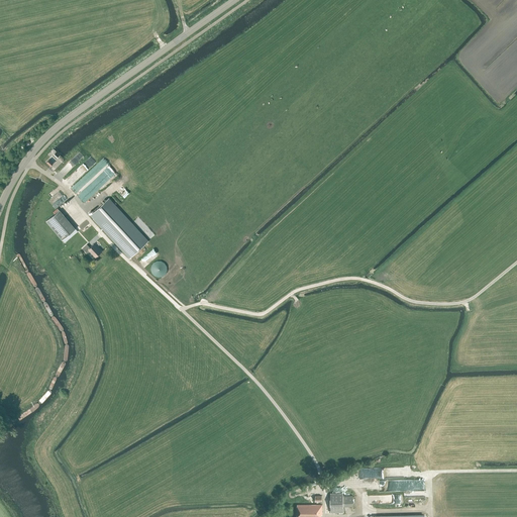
[(91,172),(94,176),(106,166),(102,162),(94,169),(91,172)]
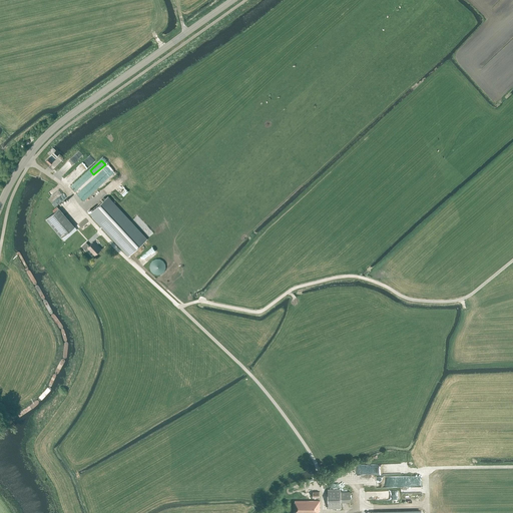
[(89,213),(128,257),(147,238),(108,196),(89,213)]
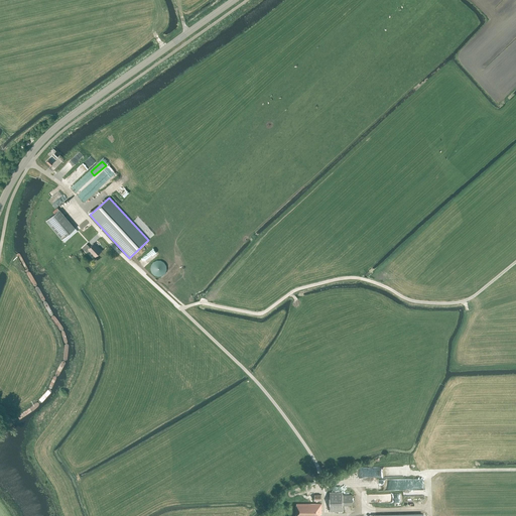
[(54,214),(45,221),(65,242),(77,231),(58,210),(54,214)]
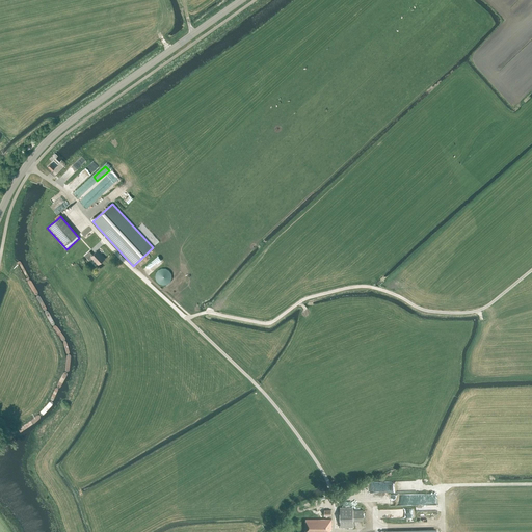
[(100,256),(97,251),(92,255),(89,251),(84,256),(89,261),(91,258),(98,265),(104,259),(101,255),(100,256)]
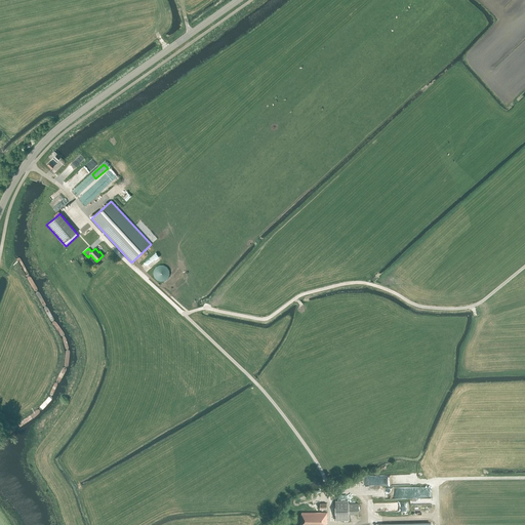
[(168,279),(168,266),(155,265),(154,279),(168,279)]
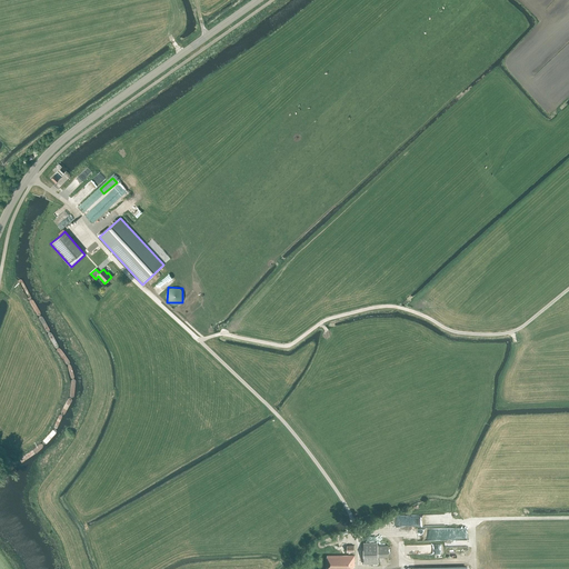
[(397,528),(405,525),(400,516),(398,517),(398,519),(393,521),(397,528)]
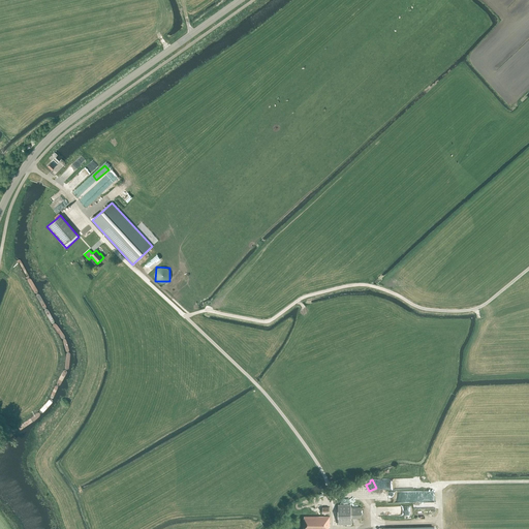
[(351,507),(351,504),(338,504),(338,525),(351,524),(351,518),(362,518),(361,507),(351,507)]
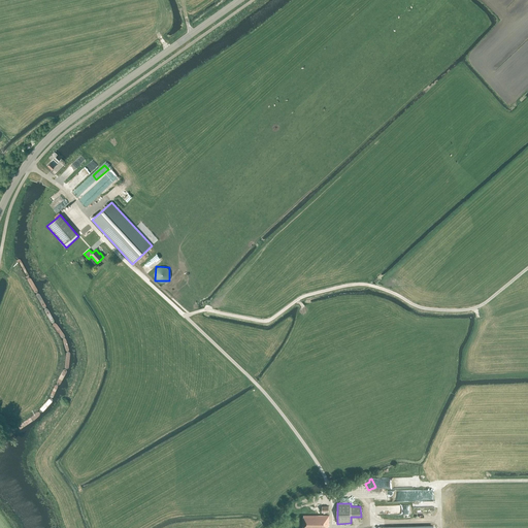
[(327,527),(328,525),(329,525),(329,516),(303,516),(303,527),(327,527)]
